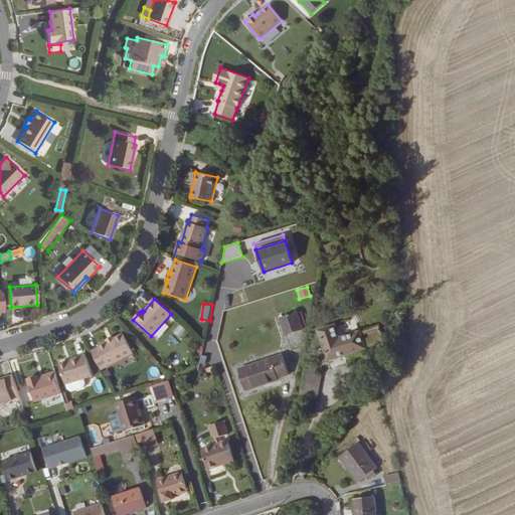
[(303,329),(297,312),(280,318),(286,335),(303,329)]
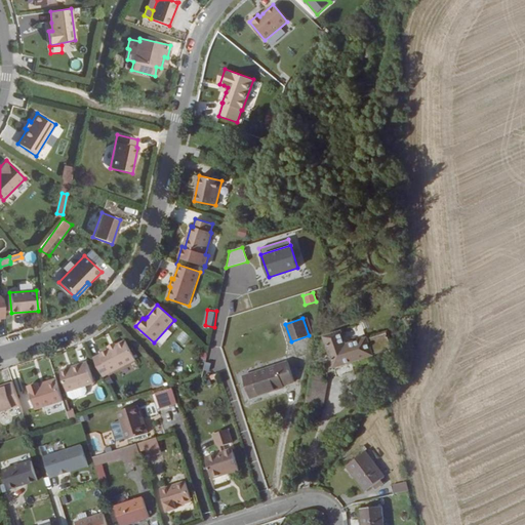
[(186,330),(177,336),(183,342),(190,336),(186,330)]
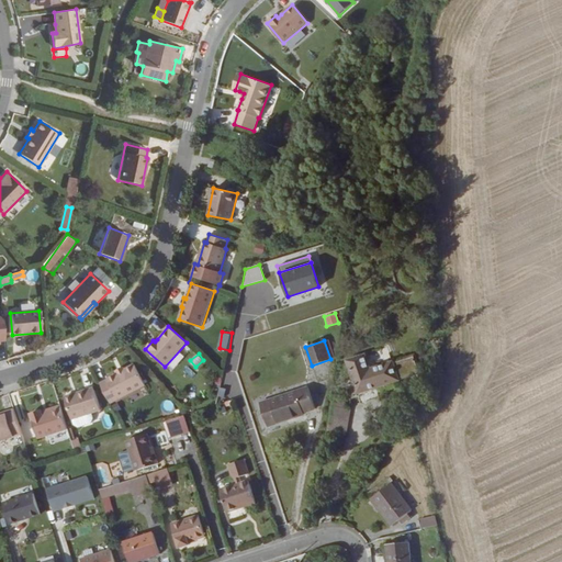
[(422,382),(414,355),(394,360),(371,368),(367,353),(346,360),(357,394),(400,380),(402,388),(422,382)]
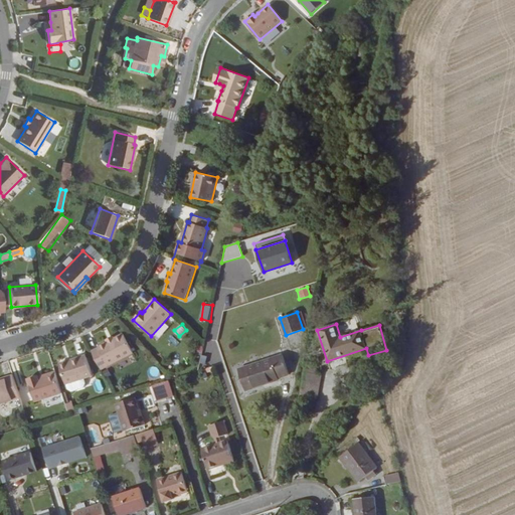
[(92,351),(101,369),(133,353),(123,333),(114,338),(113,336),(106,340),(107,342),(98,346),(99,347),(92,351)]
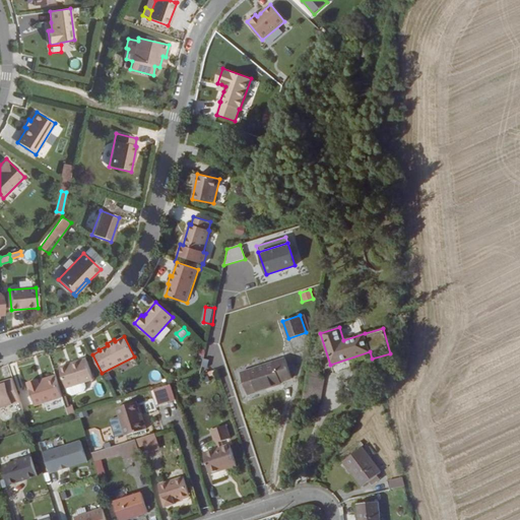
[(60,367),(66,388),(67,388),(68,393),(72,395),(84,391),(86,387),(84,382),(93,380),(86,358),(60,367)]
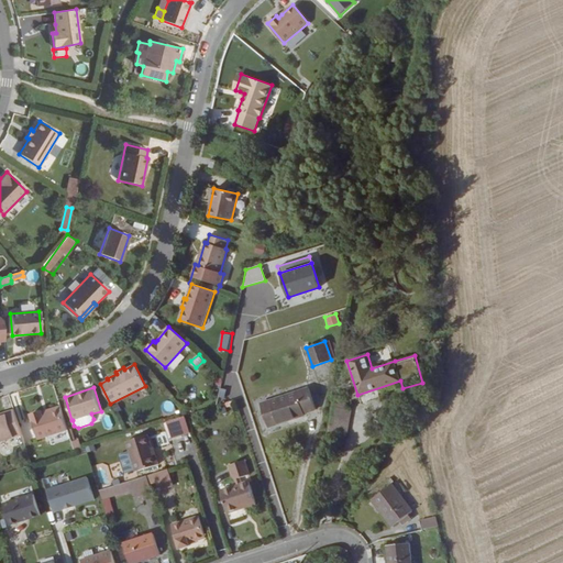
[(305,414),(316,409),(309,387),(261,404),(268,427),(305,415),(305,414)]
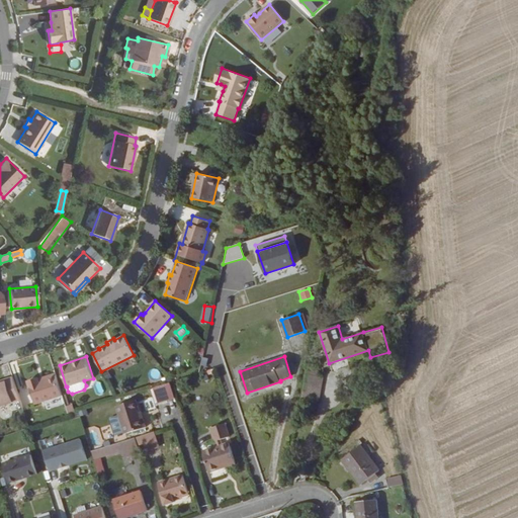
[(319,396),(322,377),(307,374),(303,393),(319,396)]
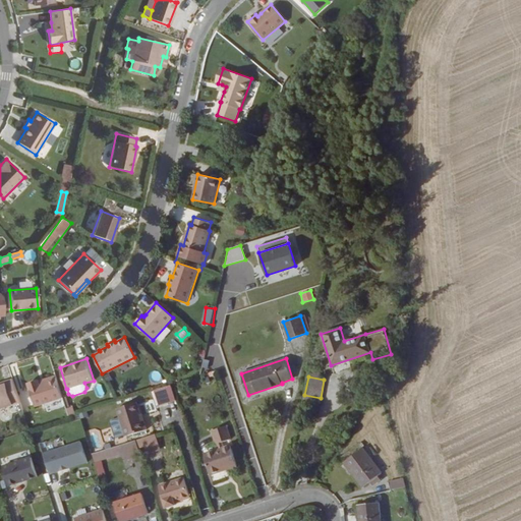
[(29,383),(36,407),(63,399),(56,378),(40,383),(39,380),(29,383)]
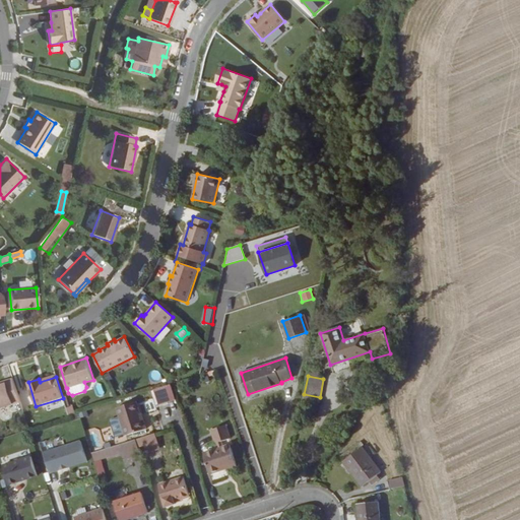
[(0,407),(20,402),(12,378),(0,382),(0,407)]
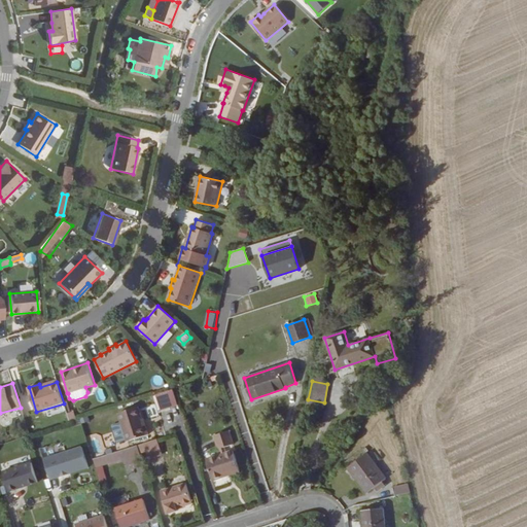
[(178,402),(174,388),(155,394),(160,409),(178,402)]
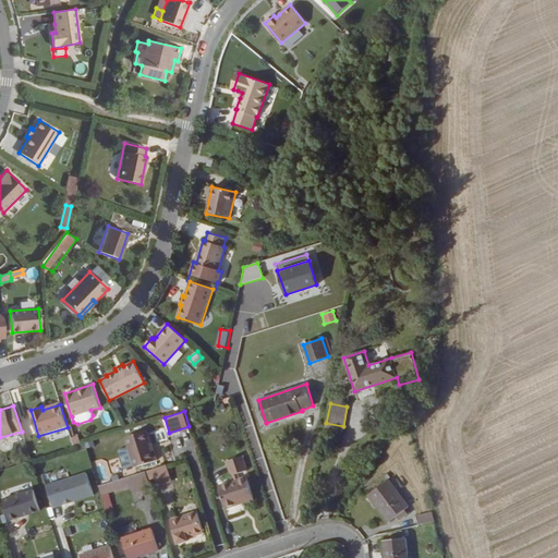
[(157,460),(152,443),(150,444),(146,431),(124,437),(134,468),(157,460)]
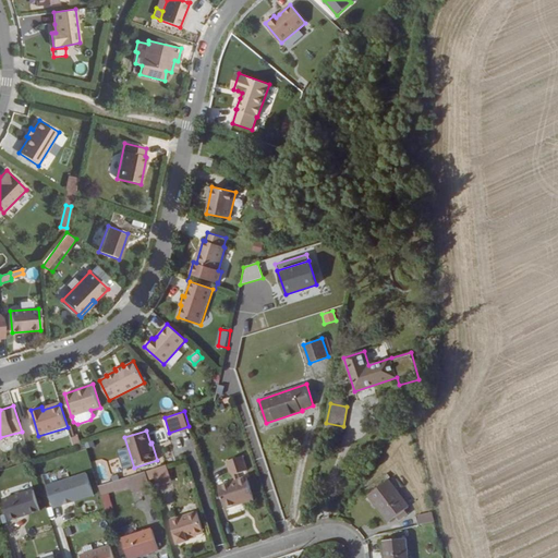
[(71,437),(74,446),(81,444),(77,435),(75,436),(71,437)]
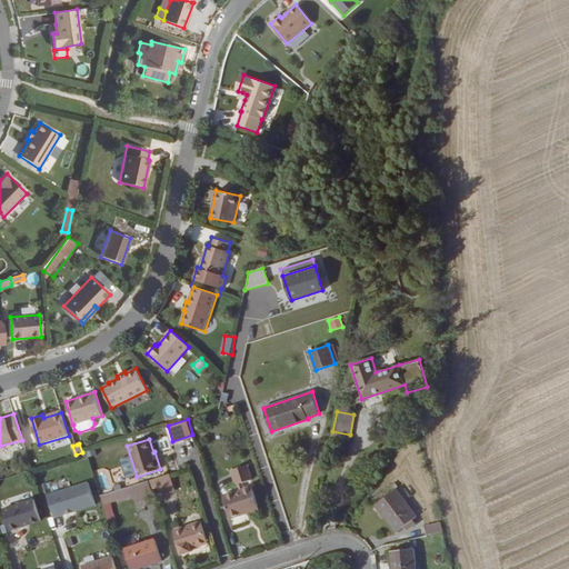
[(259,509),(252,486),(245,488),(243,482),(252,479),(247,465),(231,470),(238,490),(222,496),(230,518),(259,509)]
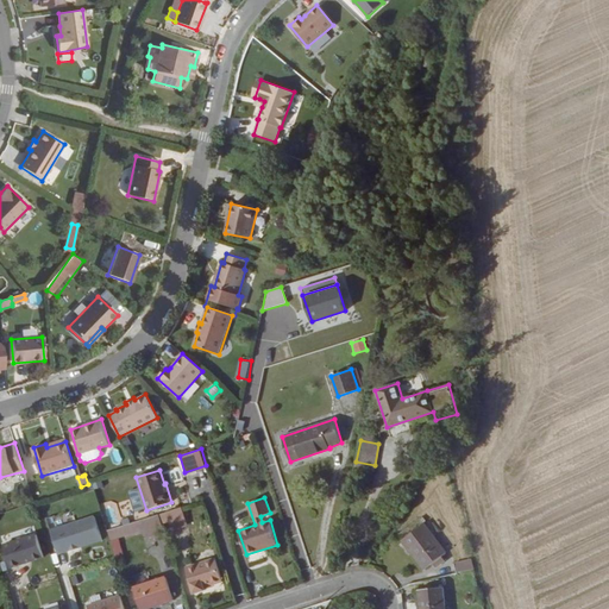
[(449,504),(443,497),(439,500),(445,508),(449,504)]
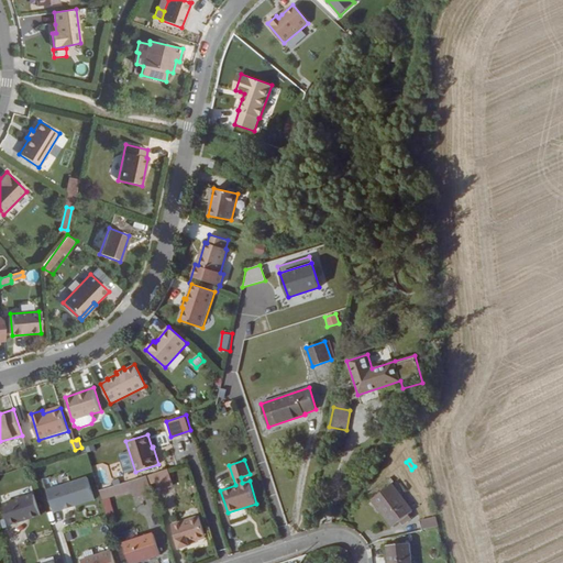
[(173,485),(168,468),(153,474),(156,483),(158,490),(173,485)]
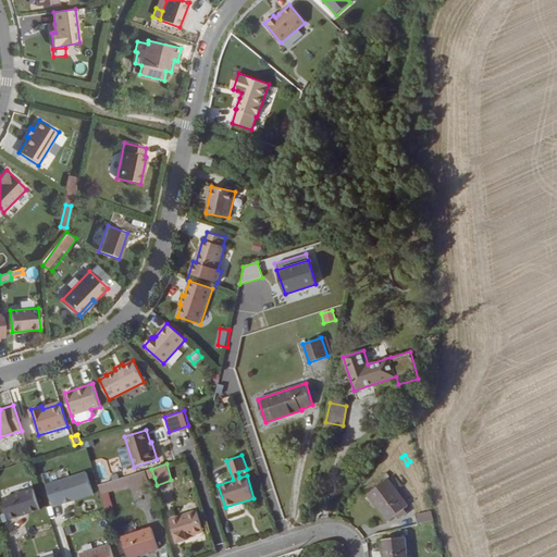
[(148,479),(146,470),(128,475),(133,485),(135,492),(150,486),(148,479)]
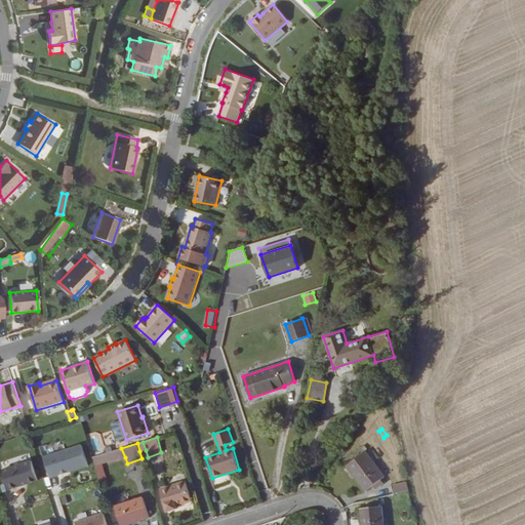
[(51,481),(88,468),(81,445),(43,458),(51,481)]
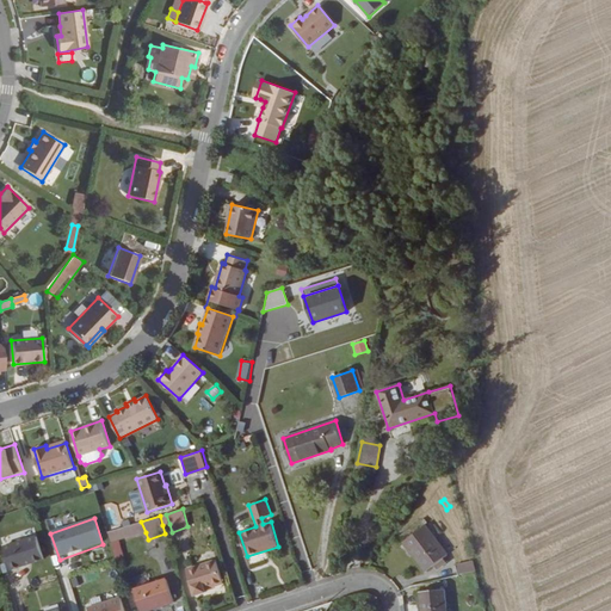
[(448,554),(425,525),(427,523),(424,518),(407,530),(399,536),(403,542),(425,572),(434,565),(442,559),(448,554)]
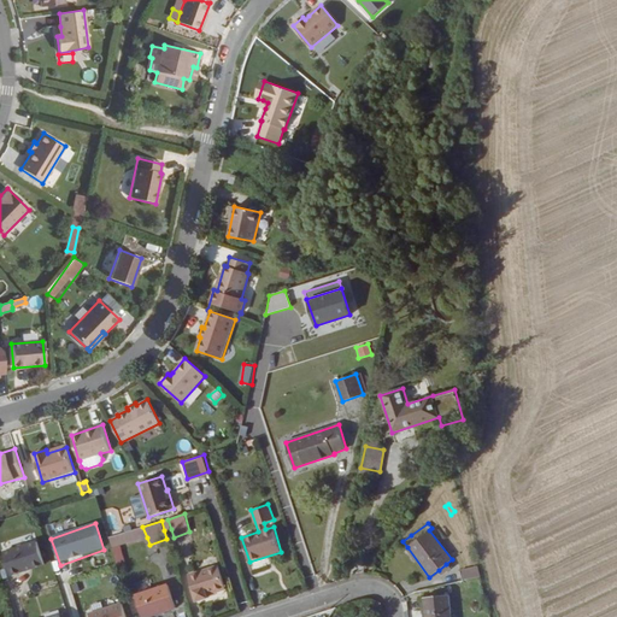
[(112,547),(147,538),(142,527),(109,538),(112,547)]
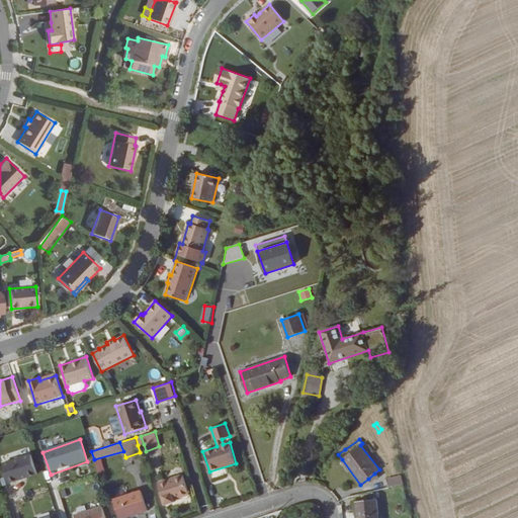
[(182,453),(180,445),(174,447),(176,455),(182,453)]
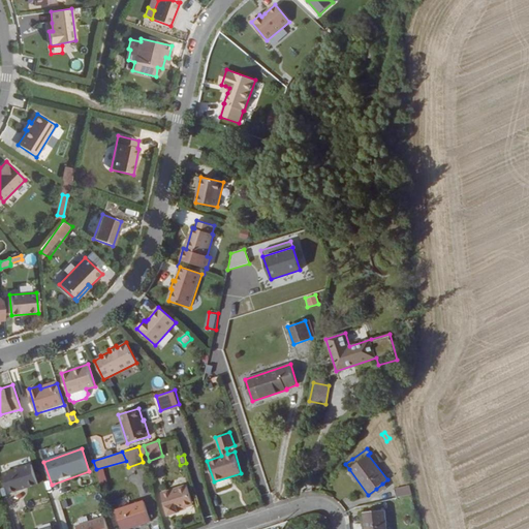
[(1,473),(7,493),(36,484),(30,464),(1,473)]
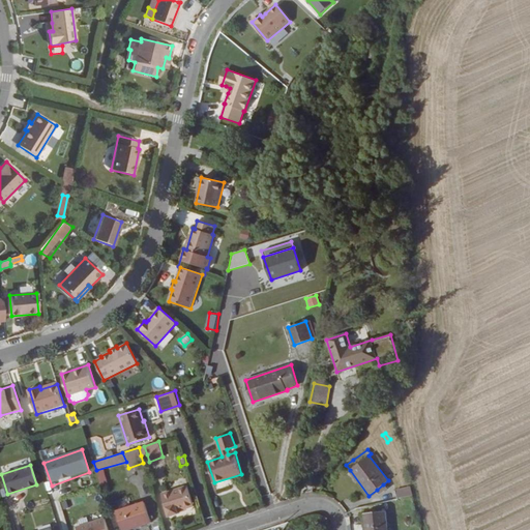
[(380,493),(386,489),(383,484),(377,490),(380,493)]
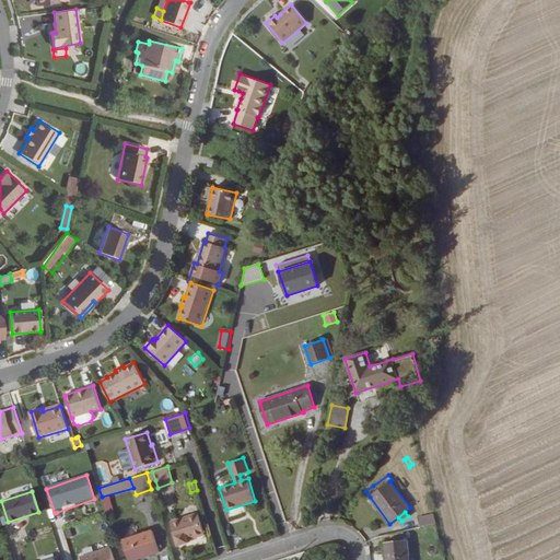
[(205,535),(197,513),(171,521),(178,546),(189,543),(189,541),(188,539),(195,538),(205,535)]
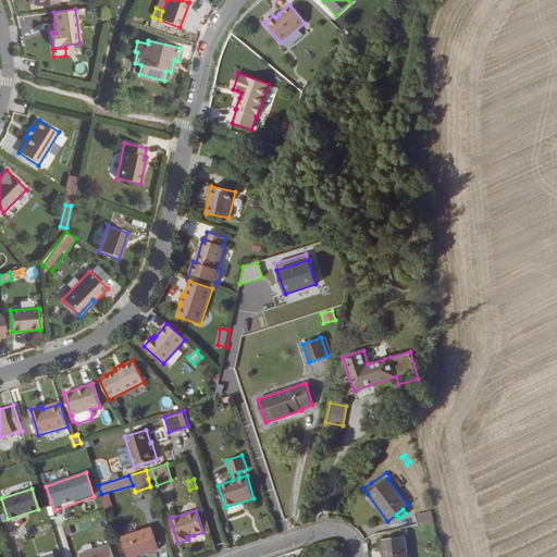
[(433,520),(432,510),(416,515),(418,524),(433,520)]
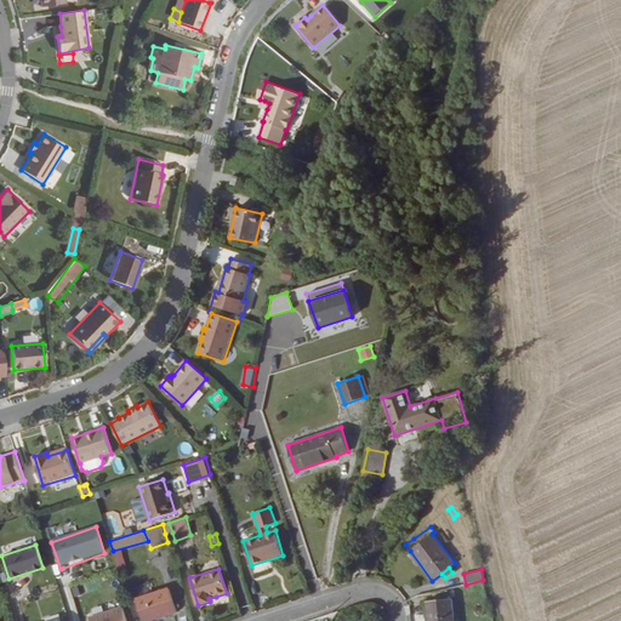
[(149,620),(177,613),(169,587),(137,598),(144,620),(149,620)]
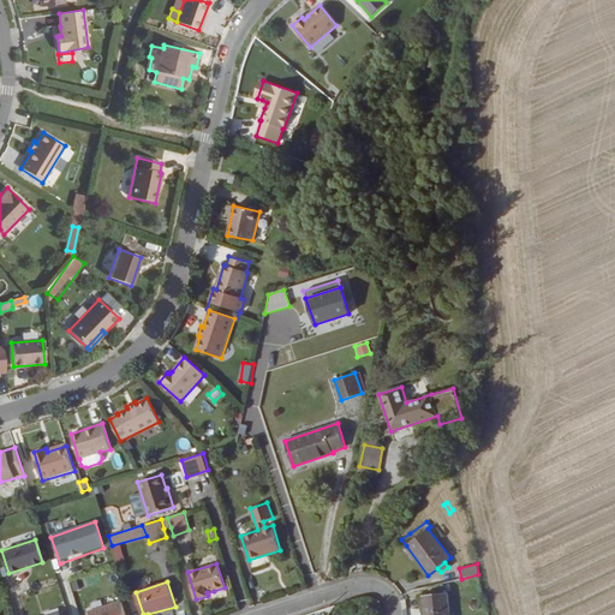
[(449,614),(447,592),(422,596),(424,614),(449,614)]
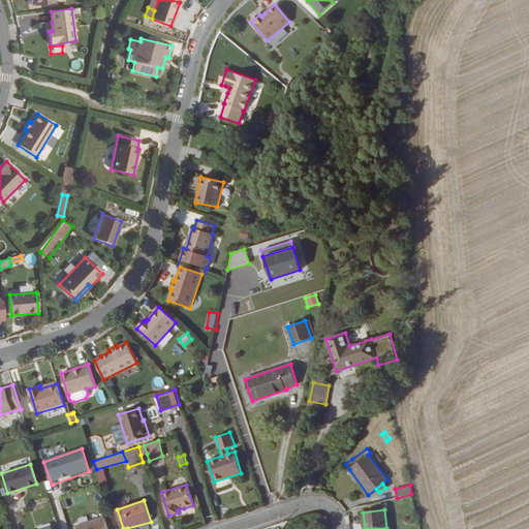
[(107,528),(104,518),(76,527),(76,528),(107,528)]
